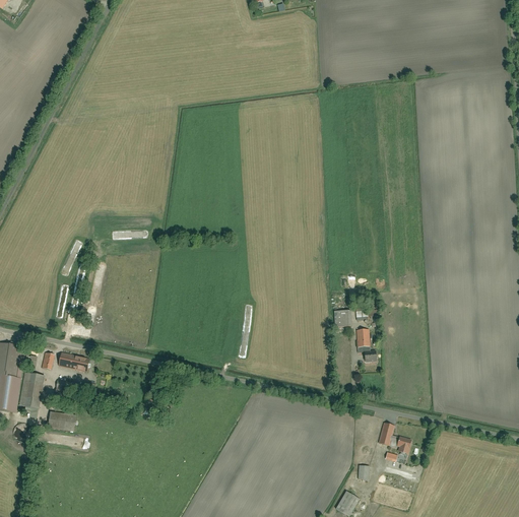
[(357,303),(357,317),(366,316),(366,313),(377,312),(376,308),(367,308),(366,303),(357,303)]
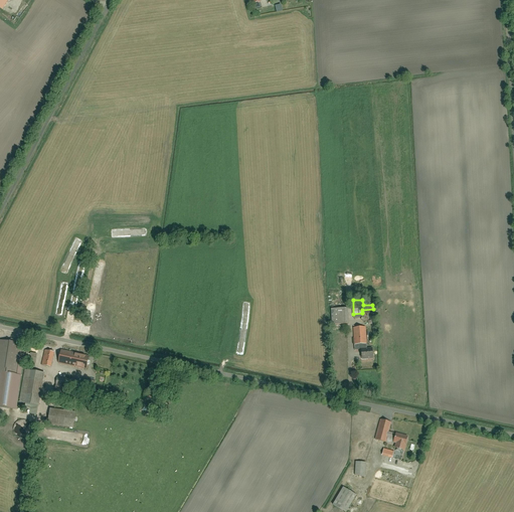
[(334,306),(335,321),(347,320),(346,305),(334,306)]
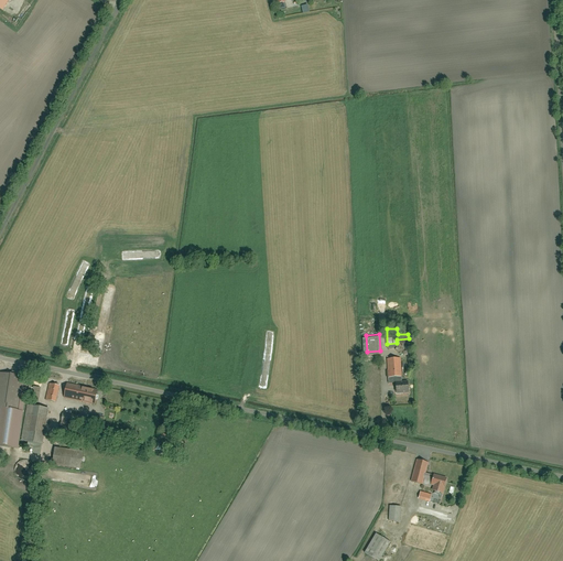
[(400,355),(391,356),(392,383),(396,383),(396,390),(410,389),(410,381),(401,381),(400,355)]
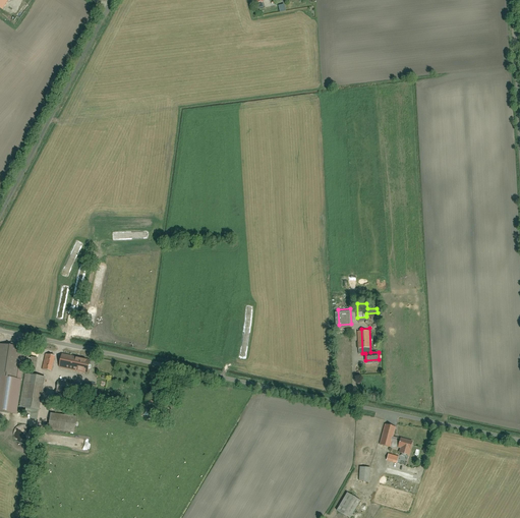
[(0,373),(17,377),(21,346),(0,343),(0,373)]
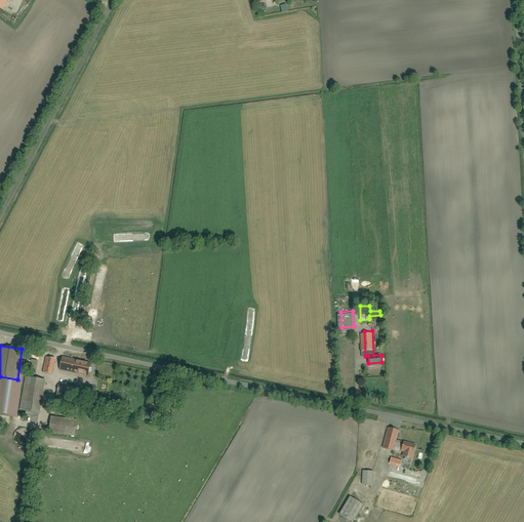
[(40,369),(49,372),(53,357),(44,355),(40,369)]
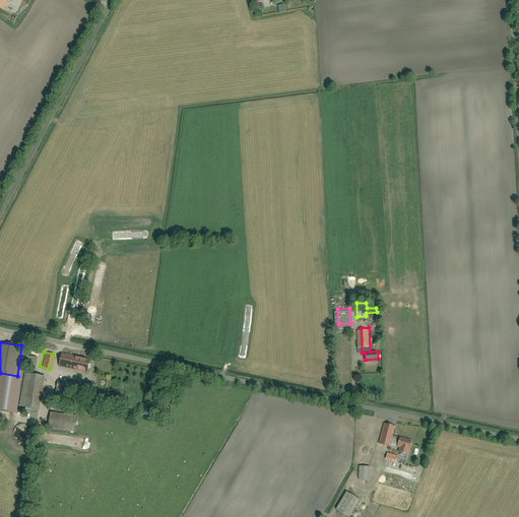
[(88,372),(90,359),(61,352),(58,366),(88,372)]
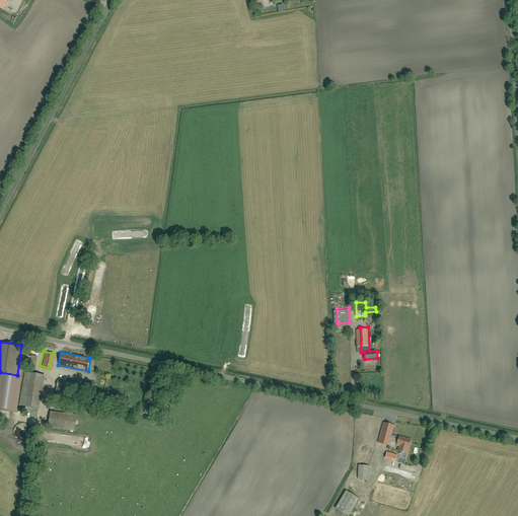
[(37,356),(25,354),(17,403),(40,407),(45,372),(33,370),(37,356)]
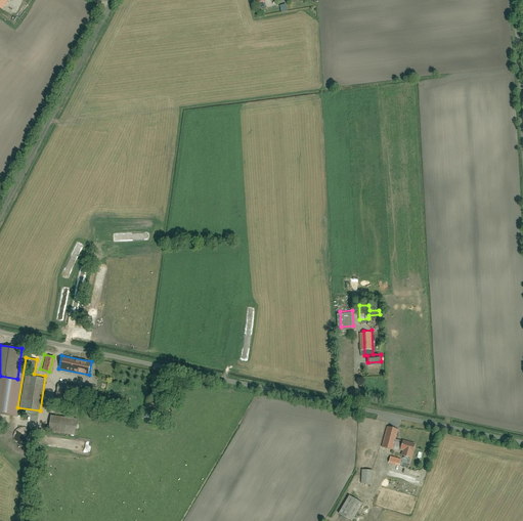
[(59,383),(56,397),(69,400),(70,393),(78,394),(79,387),(59,383)]
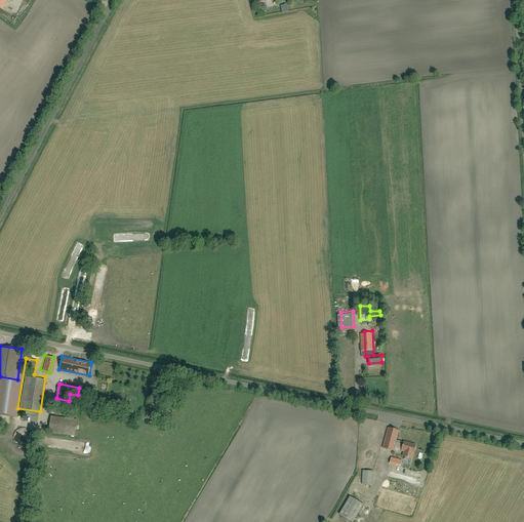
[(92,395),(93,386),(85,385),(83,393),(92,395)]
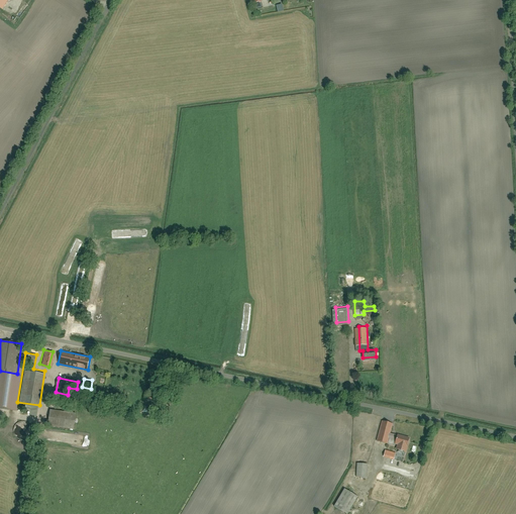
[(141,390),(140,399),(156,400),(157,391),(141,390)]
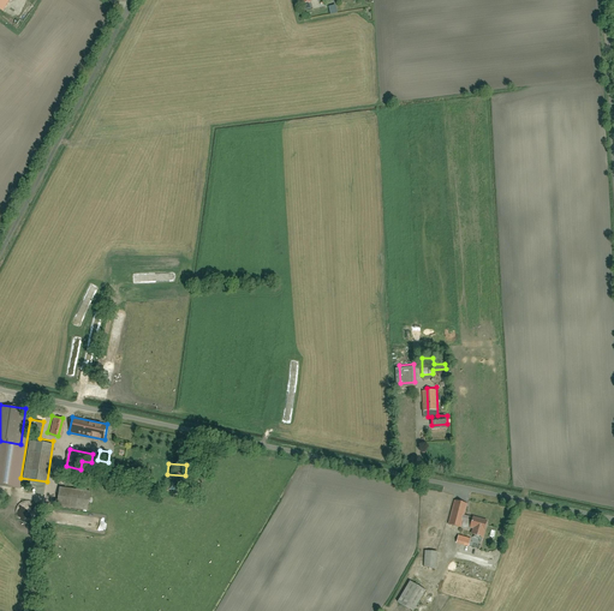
[(63,485),(60,502),(88,507),(90,490),(63,485)]
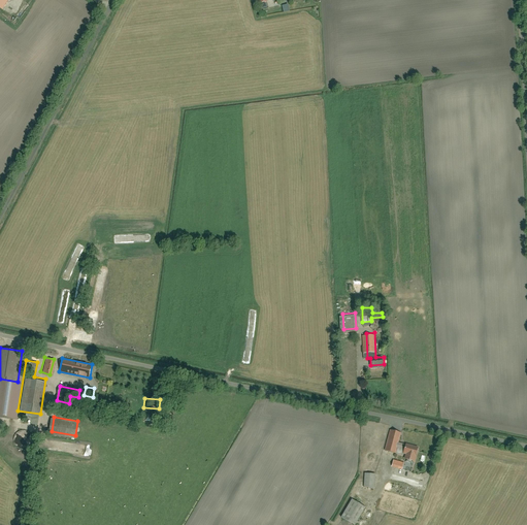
[(401,429),(393,427),(388,448),(404,451),(404,450),(418,453),(420,445),(398,439),(401,429)]
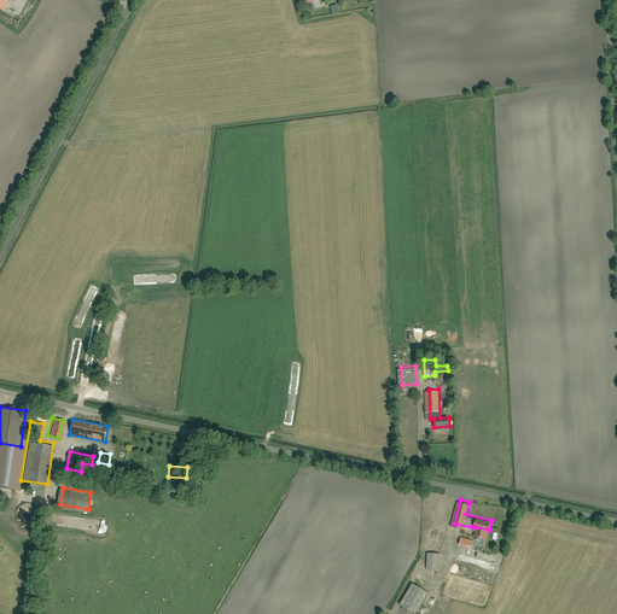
[(435,573),(437,525),(428,525),(425,560),(412,559),(412,572),(435,573)]
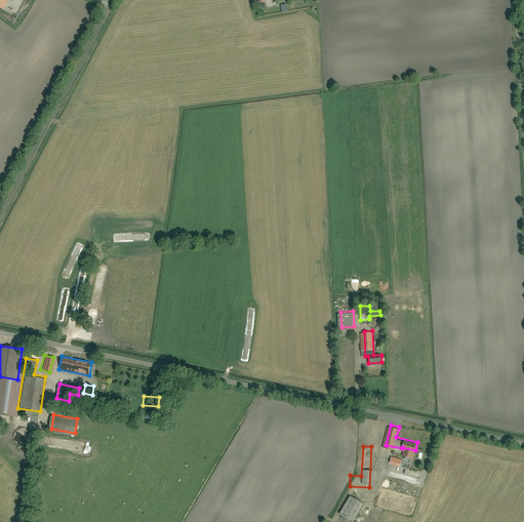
[(400,465),(402,457),(391,455),(390,463),(400,465)]
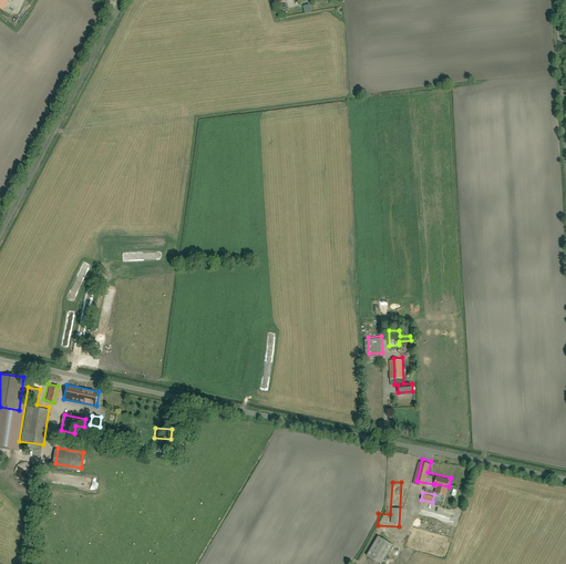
[(376,534),(363,553),(378,562),(390,543),(376,534)]
